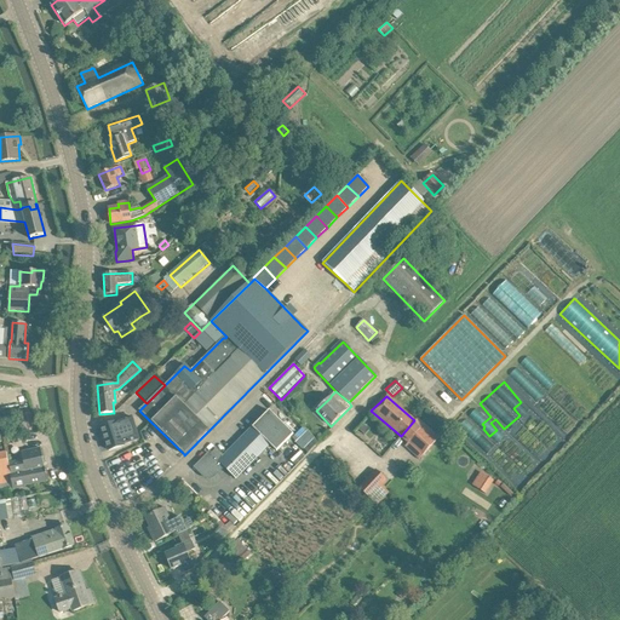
[(224,457),(218,461),(223,466),(235,478),(235,480),(244,488),(279,453),(277,451),(293,435),(269,411),(224,457)]
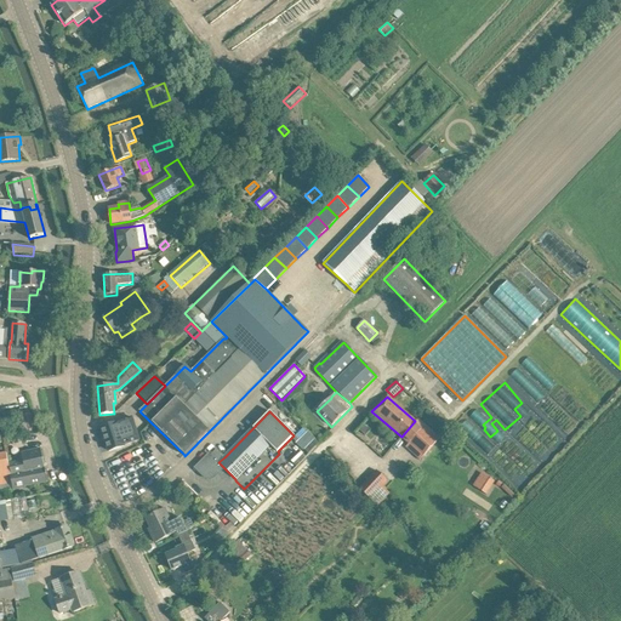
[(32,414),(21,416),(26,436),(35,433),(32,414)]
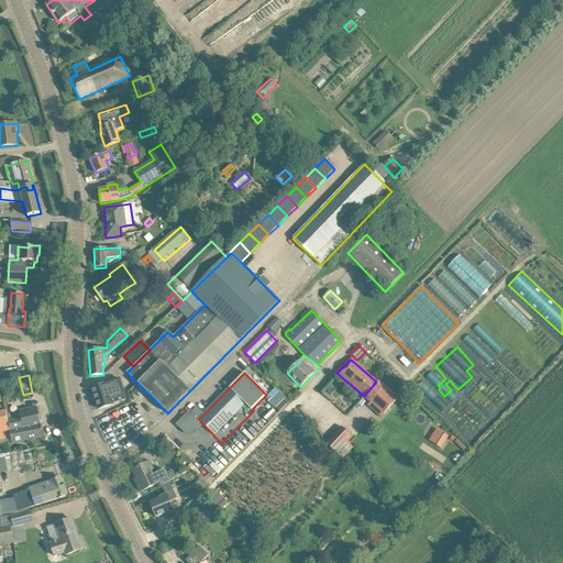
[(106,384),(91,388),(99,409),(112,405),(112,404),(117,403),(127,399),(120,379),(106,384)]
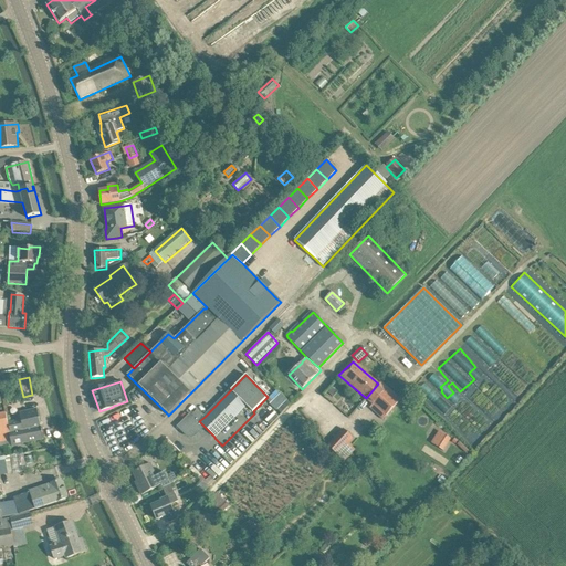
[(400,400),(379,381),(378,384),(366,398),(376,408),(376,407),(386,416),(400,400)]
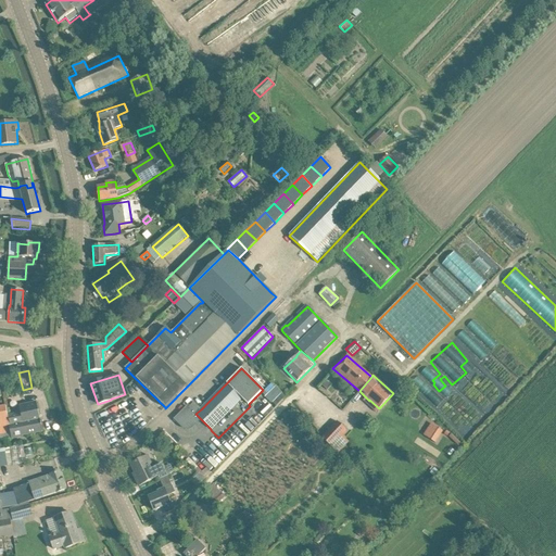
[(281,394),(273,403),(276,406),(285,397),(281,394)]
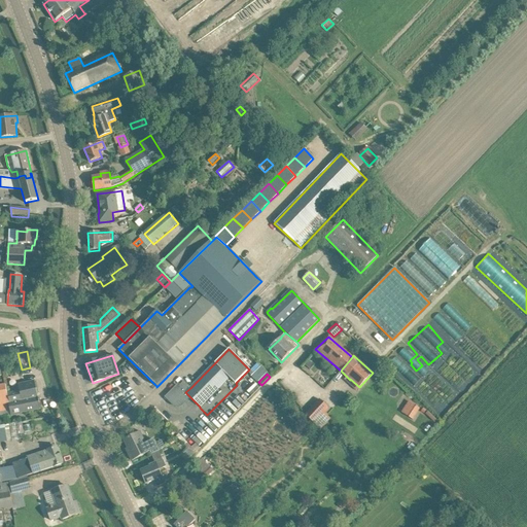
[(38,398),(34,381),(18,385),(20,391),(7,394),(9,402),(9,403),(22,401),(38,398)]
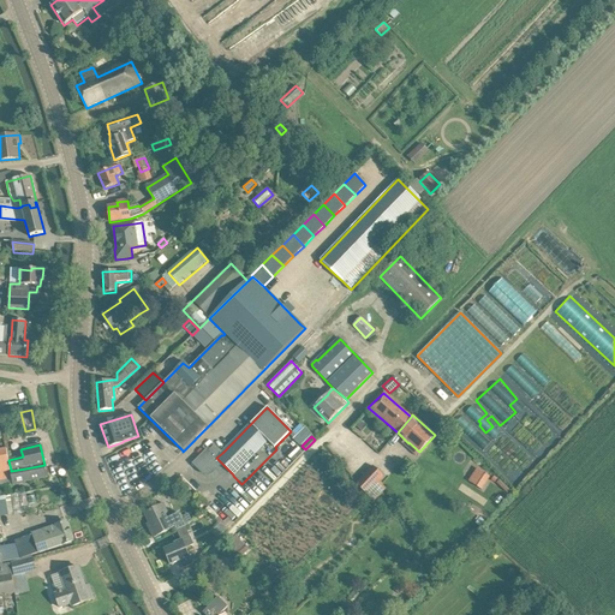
[(216,458),(222,453),(215,446),(210,451),(208,448),(193,464),(202,472),(203,473),(206,473),(209,473),(212,473),(213,472),(221,463),(216,458)]
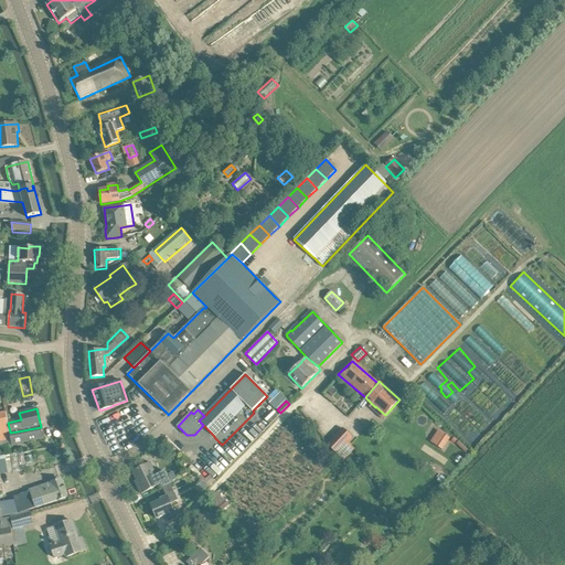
[(10,432),(8,423),(6,413),(0,413),(0,441),(10,439),(11,439),(9,433),(10,433),(10,432)]
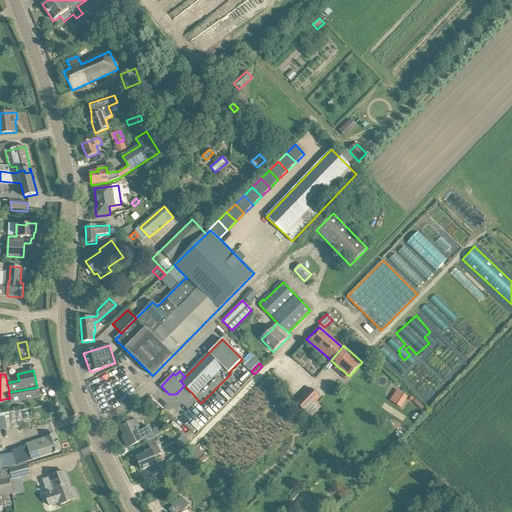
[(39,397),(37,387),(21,390),(9,392),(8,392),(10,398),(9,398),(10,402),(39,397)]
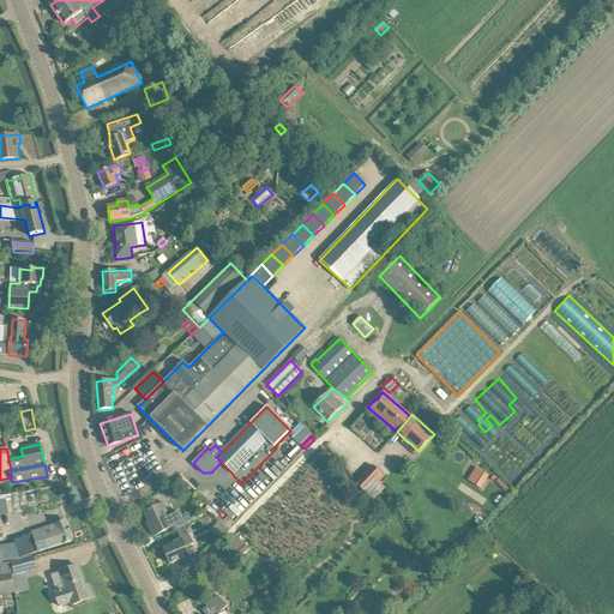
[(360,480),(355,485),(374,503),(384,493),(375,485),(383,476),(373,467),(360,480)]
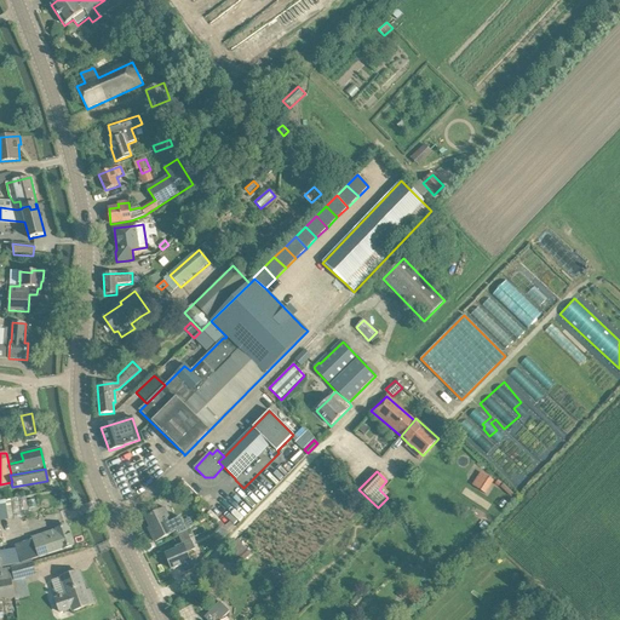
[(486,475),(477,488),(484,494),(494,481),(486,475)]
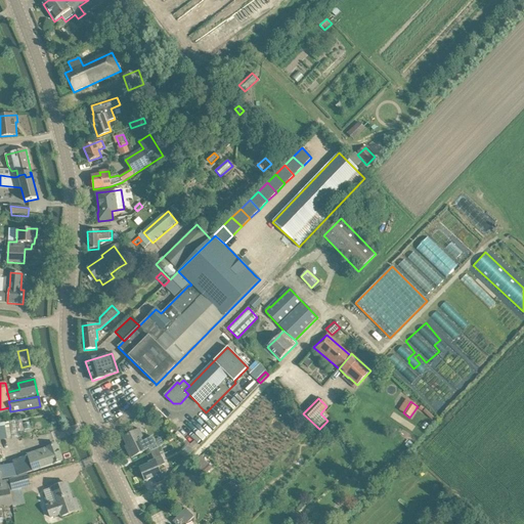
[(159,412),(155,407),(147,411),(151,418),(159,412)]
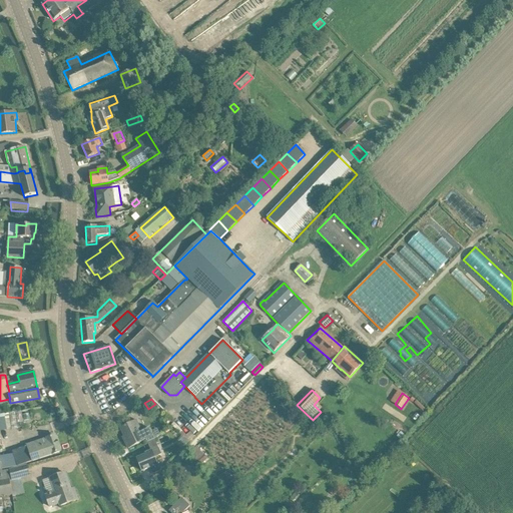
[(159,408),(155,404),(148,409),(144,403),(139,408),(144,415),(149,411),(151,414),(159,408)]
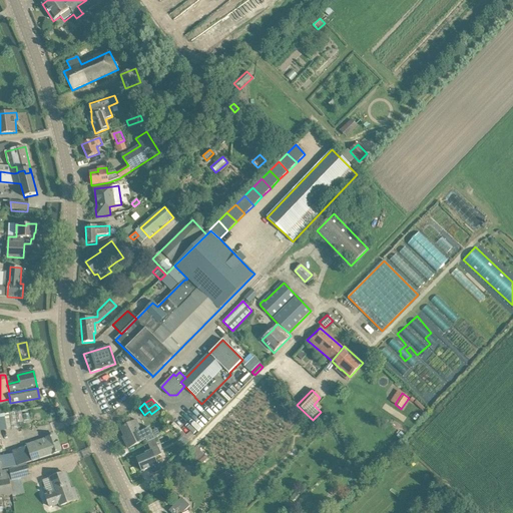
[(136,421),(120,428),(126,440),(124,441),(128,448),(146,440),(147,442),(153,439),(148,428),(139,432),(138,430),(140,429),(136,421)]
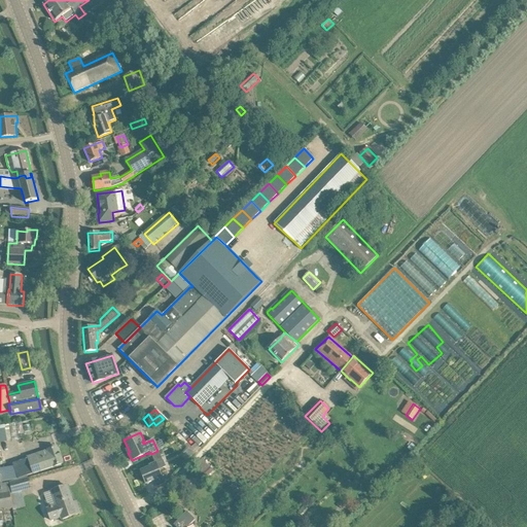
[(181,435),(178,438),(190,456),(200,449),(196,444),(191,447),(181,435)]
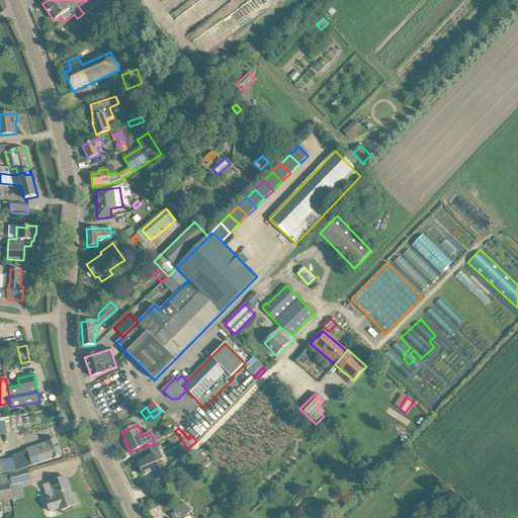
[(62,455),(56,440),(47,443),(28,449),(28,451),(13,456),(18,470),(52,458),(62,455)]
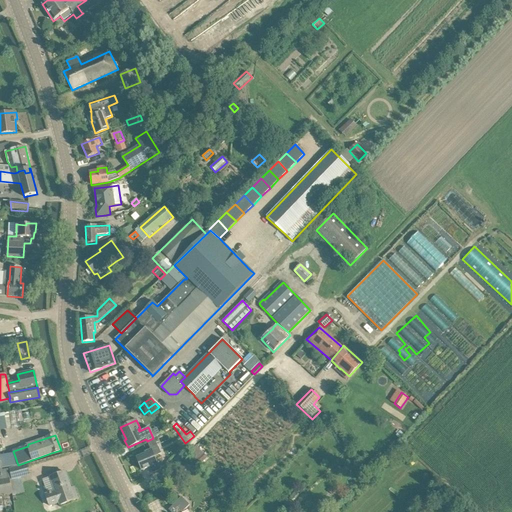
[(145,454),(136,458),(141,470),(149,467),(152,473),(160,470),(164,466),(162,461),(157,463),(154,456),(158,454),(161,453),(158,447),(154,437),(153,438),(147,441),(151,450),(145,453),(145,454)]
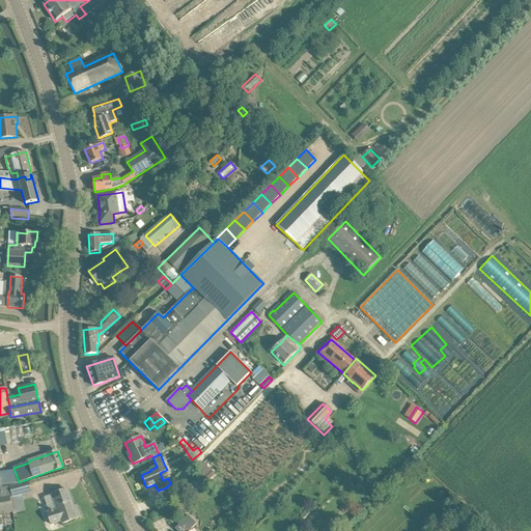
[(210,470),(203,476),(208,481),(215,476),(210,470)]
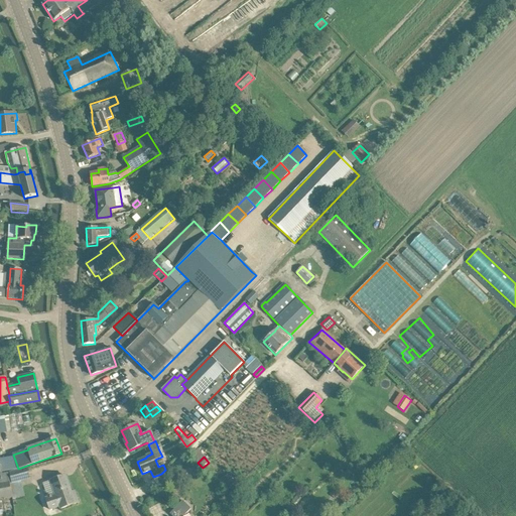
[(0,499),(12,497),(8,473),(2,474),(0,461),(0,499)]
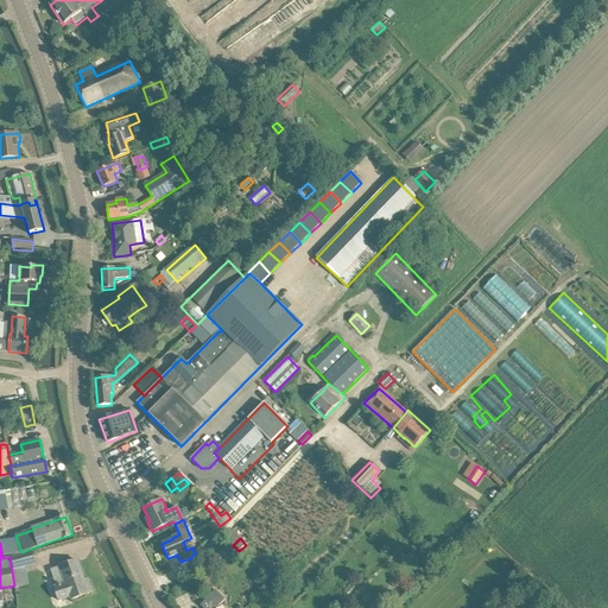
[(32,552),(21,555),(11,557),(14,571),(35,567),(32,552)]
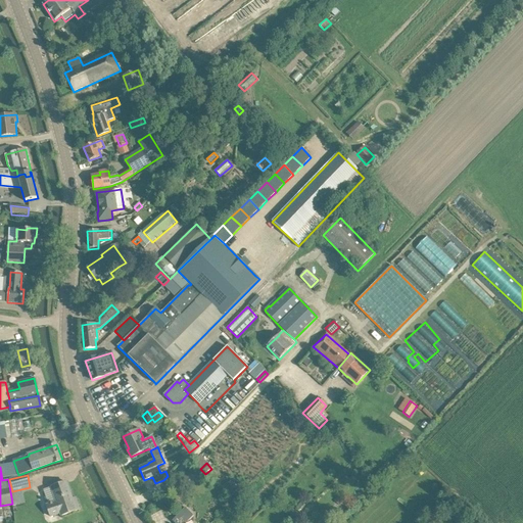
[(74,502),(66,482),(52,487),(56,502),(47,505),(51,516),(61,513),(62,516),(80,510),(76,501),(74,502)]
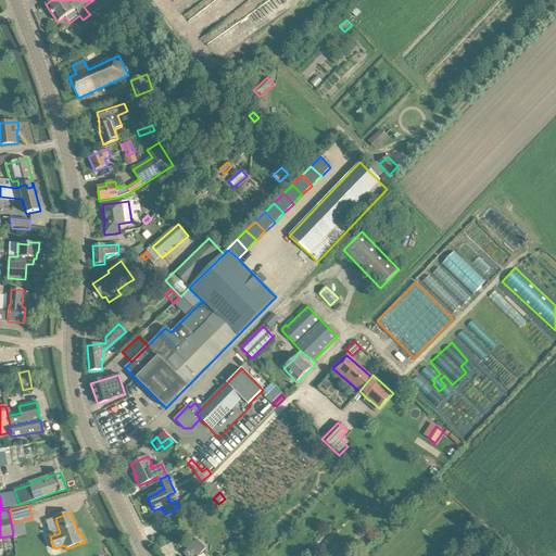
[(252,520),(244,513),(240,517),(248,525),(252,520)]
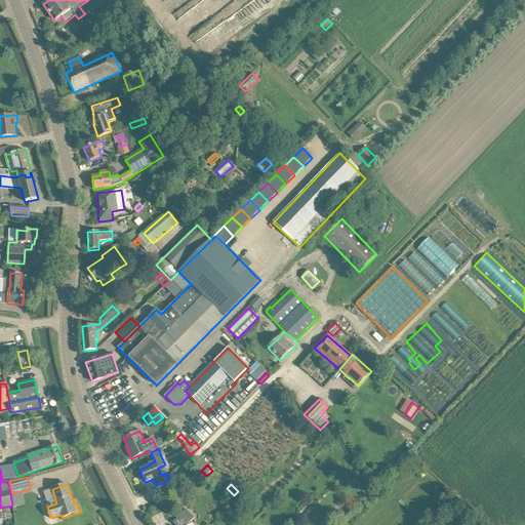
[(340,498),(336,503),(340,508),(345,503),(340,498)]
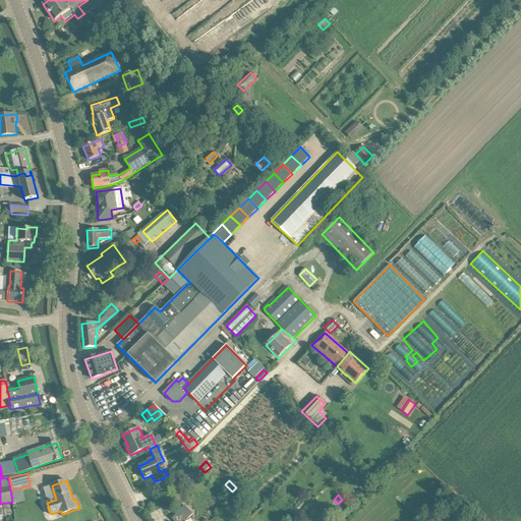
[(235,496),(229,503),(234,508),(241,502),(235,496)]
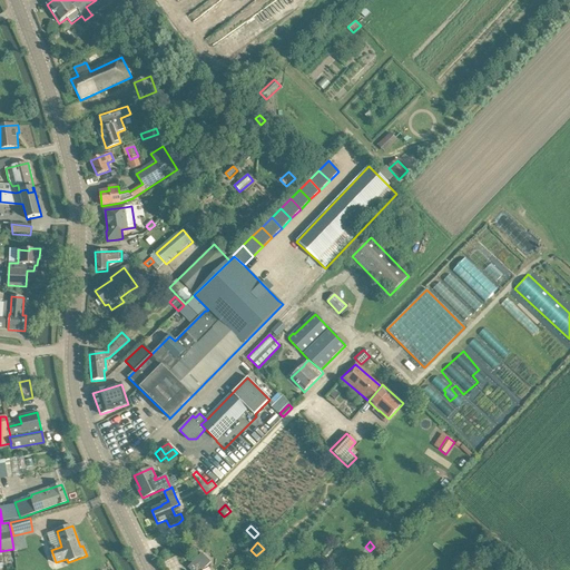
[(327,552),(324,556),(326,558),(334,551),(328,547),(325,550),(327,552)]
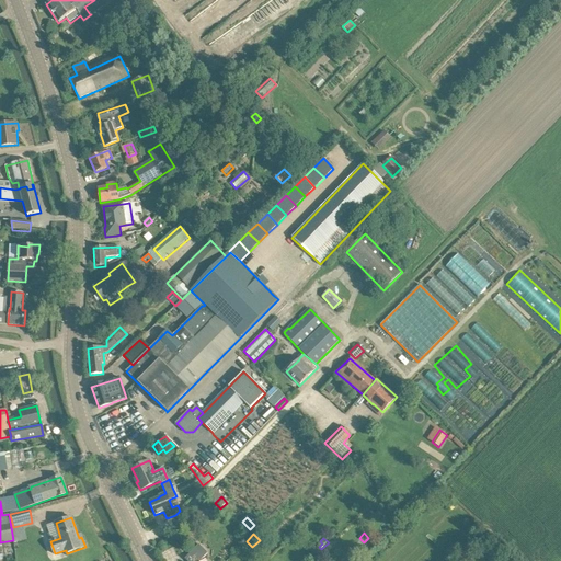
[(199,560),(207,553),(198,545),(184,559),(186,560),(199,560)]
